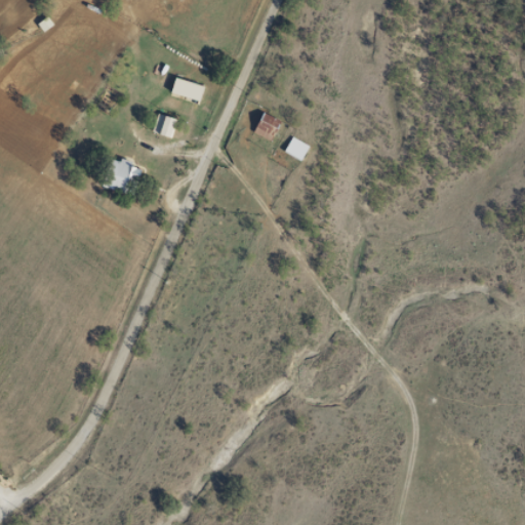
[(198,105),(204,87),(173,77),(168,94),(198,105)]
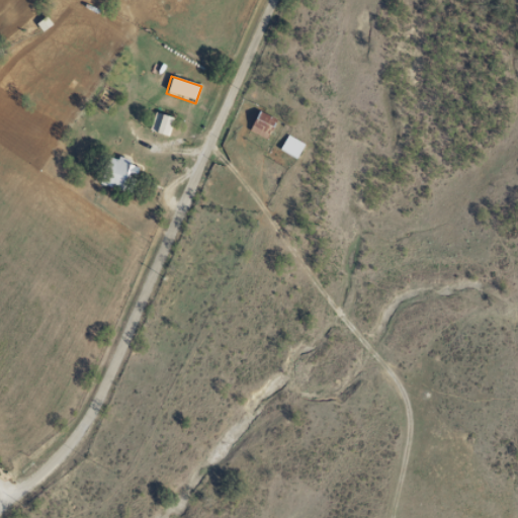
[(248,131),(267,140),(276,118),(257,110),(248,131)]
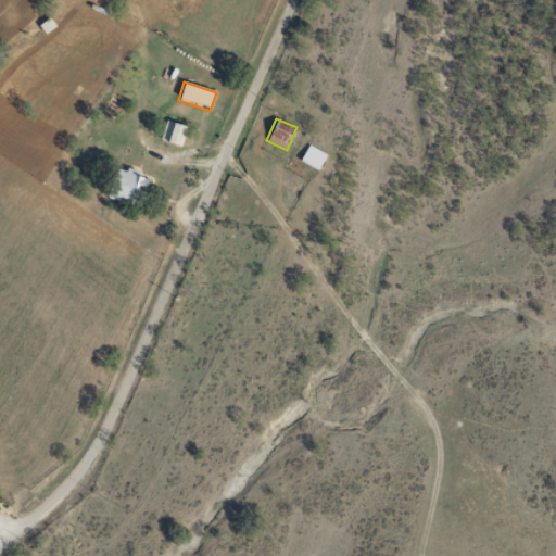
[(159,139),(179,147),(186,127),(166,119),(159,139)]
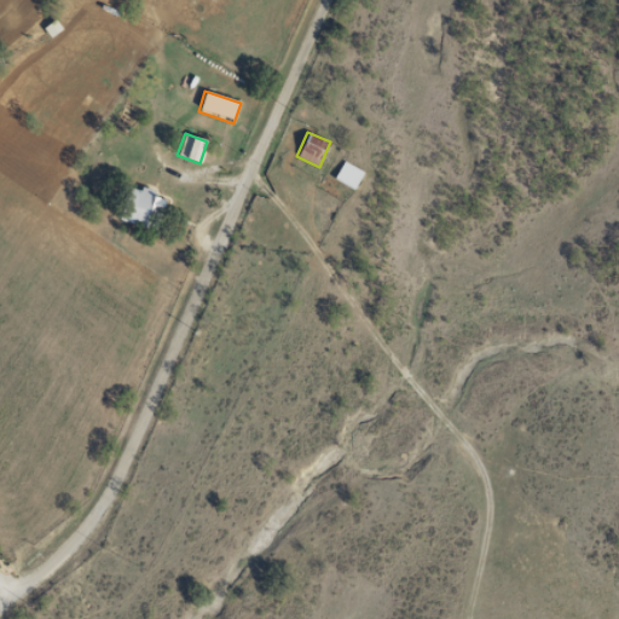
[(353,190),(363,173),(343,161),(334,179),(353,190)]
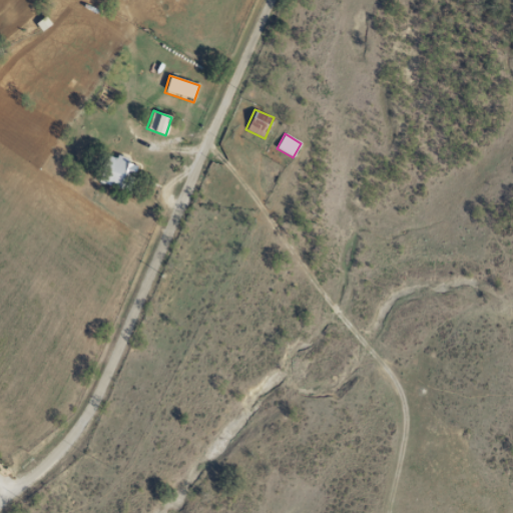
[(99,182),(129,191),(138,162),(108,153),(99,182)]
